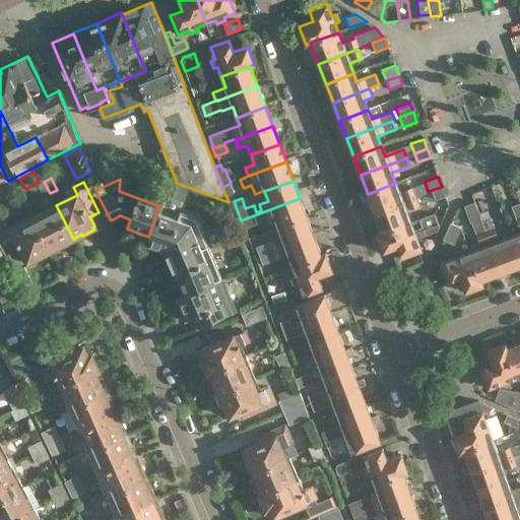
[(231,183),(222,187),(225,196),(226,196),(235,193),(231,183)]
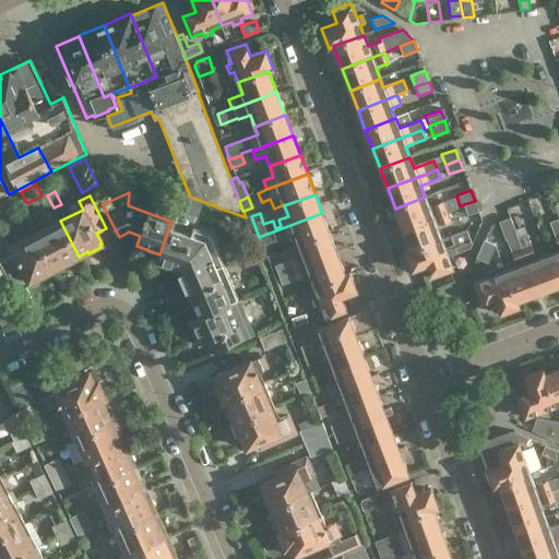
[(429,207),(425,197),(395,209),(403,229),(445,213),(441,203),(429,207)]
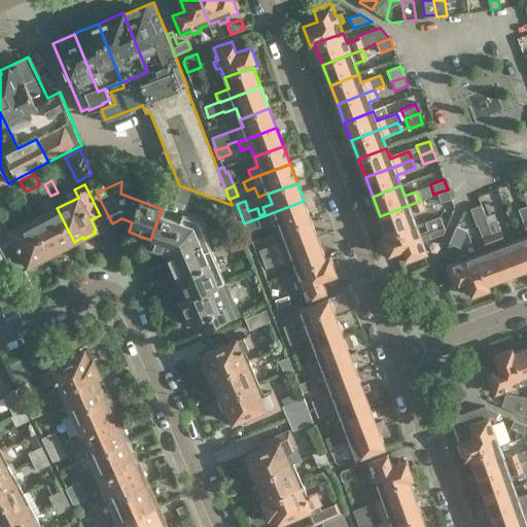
[(448,189),(437,192),(441,202),(452,199),(448,189)]
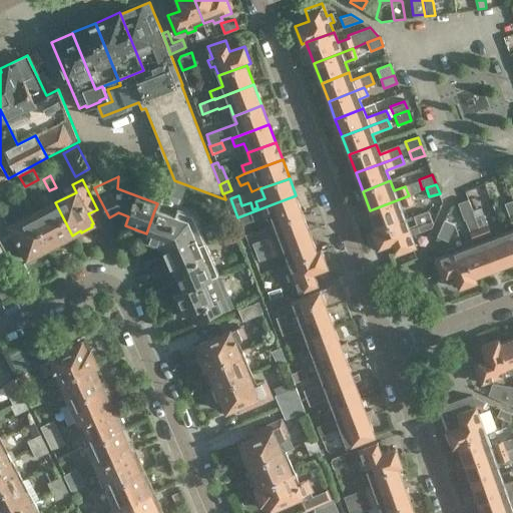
[(296,195),(237,217),(240,225),(271,214),(275,224),(303,213),(296,195)]
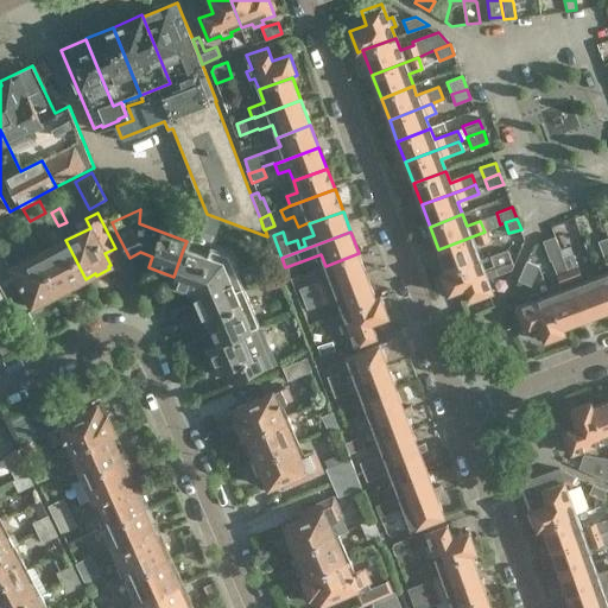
[(485,232),(438,249),(447,270),(479,258),(475,248),(488,244),(485,232)]
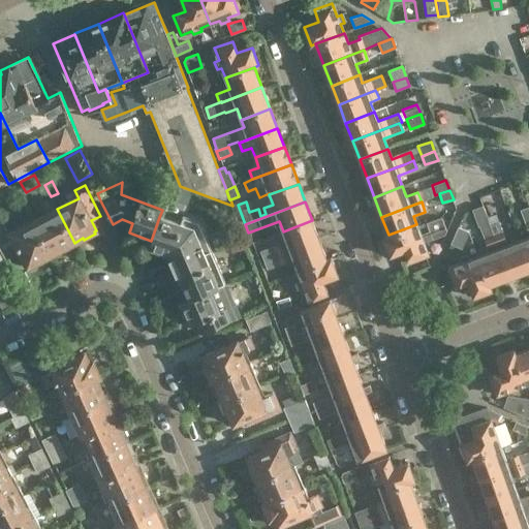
[(491,226),(483,206),(472,210),(478,226),(479,226),(485,241),(489,253),(479,257),(490,285),(509,277),(495,237),(491,226)]
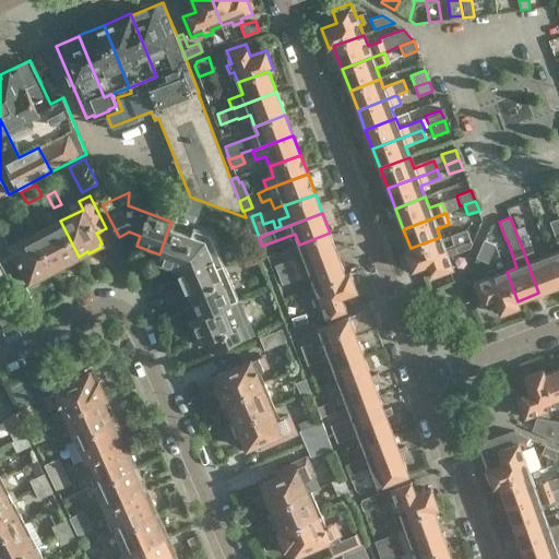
[(558,282),(558,217),(549,222),(558,246),(558,251),(549,256),(558,282)]
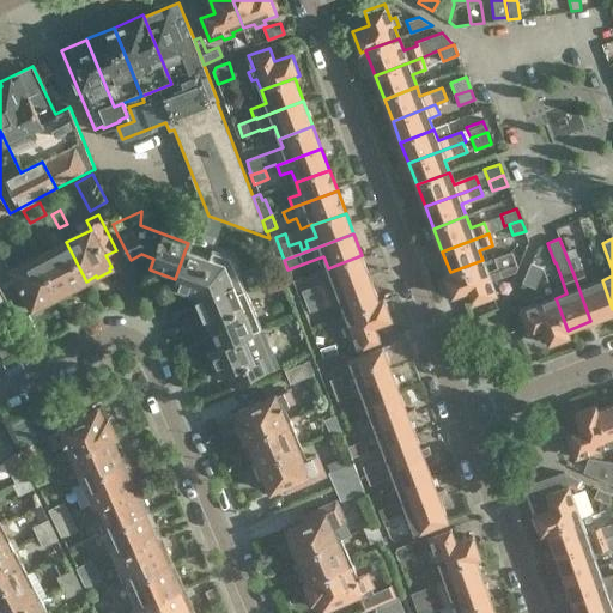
[(86,281),(66,242),(40,256),(60,296),(71,290),(72,291),(87,283),(86,281)]
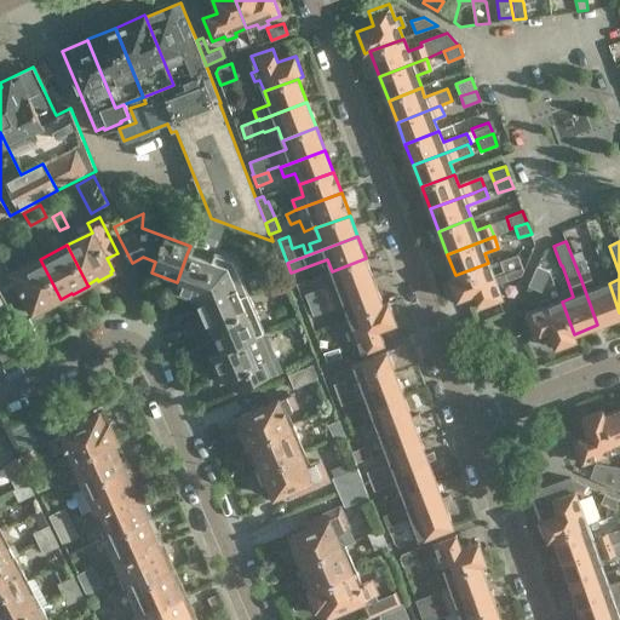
[(205,314),(247,296),(234,262),(213,254),(211,263),(187,254),(177,282),(173,291),(199,299),(205,314)]
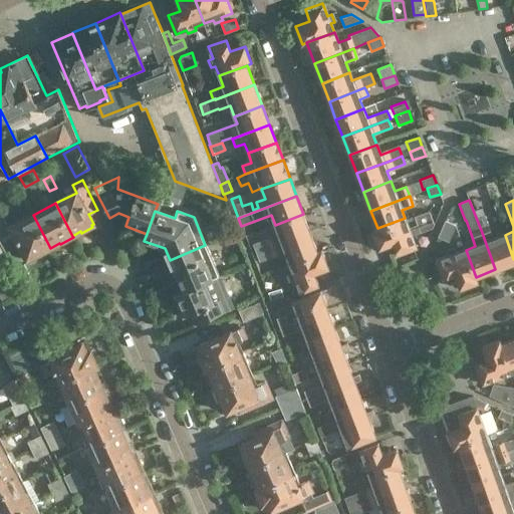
[(415,248),(416,247),(412,237),(421,234),(421,232),(433,228),(435,224),(430,211),(414,216),(419,227),(409,230),(405,218),(377,228),(372,230),(379,248),(394,243),(398,254),(415,248)]
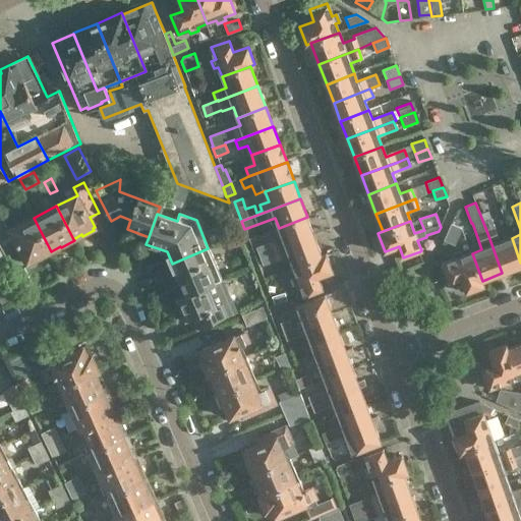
[(261,256),(274,251),(314,236),(307,217),(279,228),(282,238),(256,248),(259,255),(261,256)]
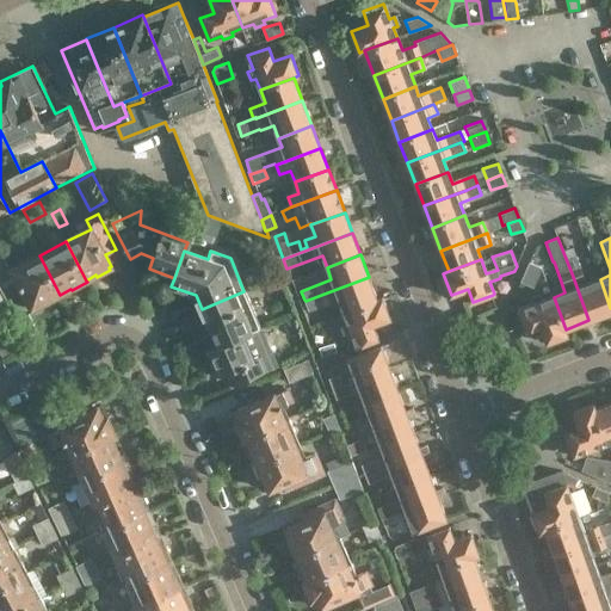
[(11,270),(12,272),(31,309),(36,307),(37,309),(49,303),(48,301),(60,295),(39,255),(11,270)]
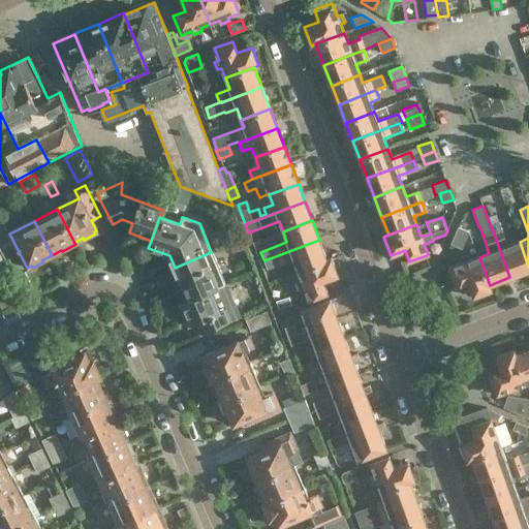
[(503,234),(499,223),(491,226),(495,237),(509,277),(528,270),(528,267),(520,242),(508,246),(504,234),(503,234)]
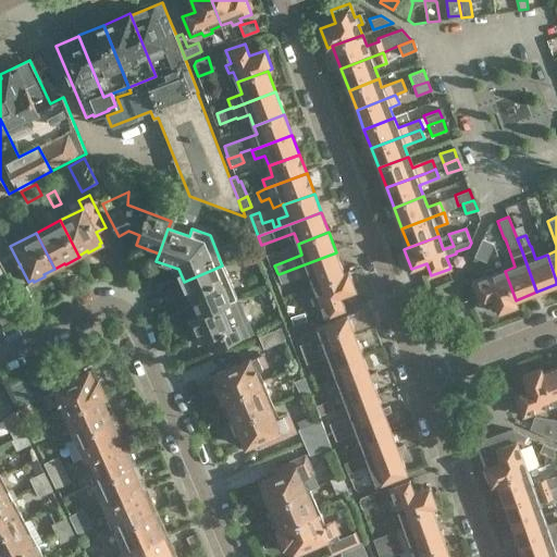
[(486,262),(494,246),(494,245),(482,238),(474,257),(486,262)]
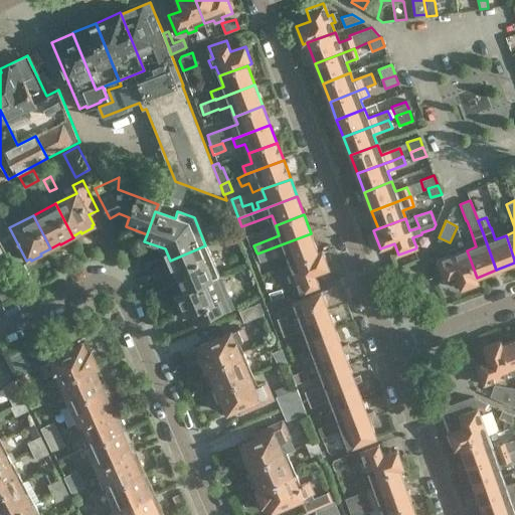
[(289,263),(318,252),(311,233),(271,248),(258,253),(261,262),(261,263),(285,252),(289,263)]
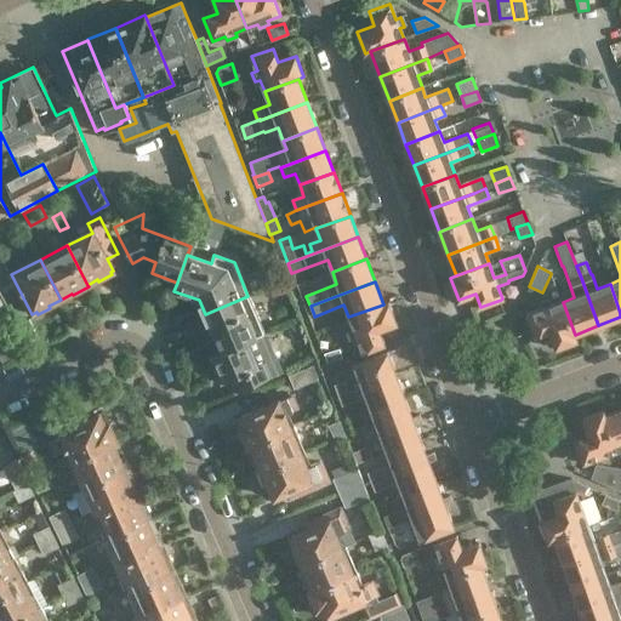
[(248,296),(205,314),(204,315),(221,354),(265,336),(248,296)]
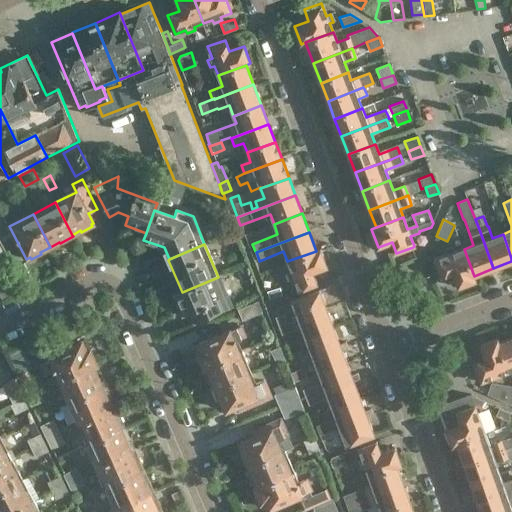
[(321,249),(316,251),(287,261),(291,272),(288,273),(291,281),(295,280),(299,290),(317,283),(313,272),(327,266),(321,249)]
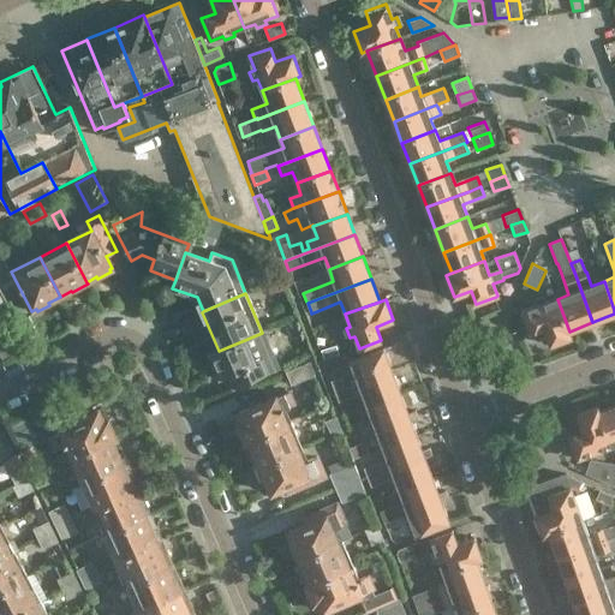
[(535,303),(536,305),(523,310),(530,333),(544,327),(550,345),(572,336),(569,332),(557,299),(545,304),(543,299),(535,303)]
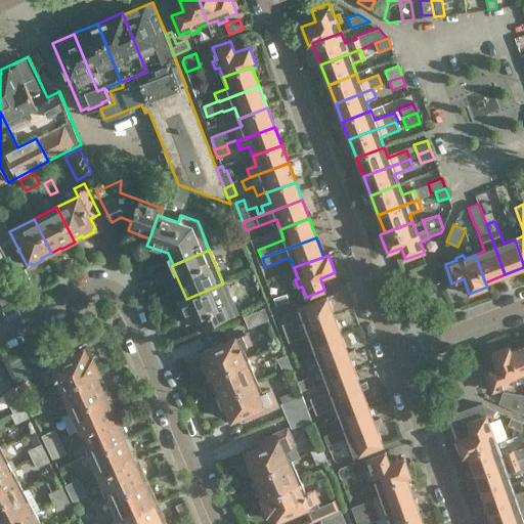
[(199,333),(230,320),(237,316),(223,284),(186,299),(178,303),(186,323),(193,320),(199,333)]
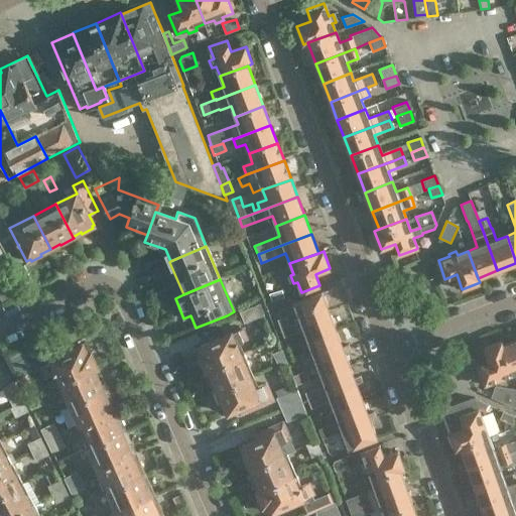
[(268,292),(271,302),(284,297),(280,287),(268,292)]
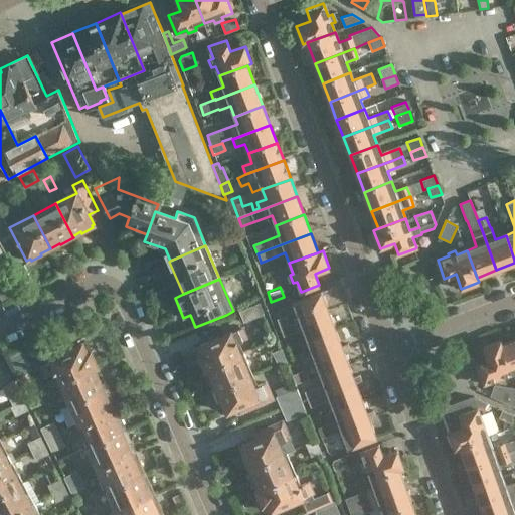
[(297,322),(329,310),(322,291),(293,302),(299,316),(289,320),(287,315),(277,318),(281,328),(297,322)]
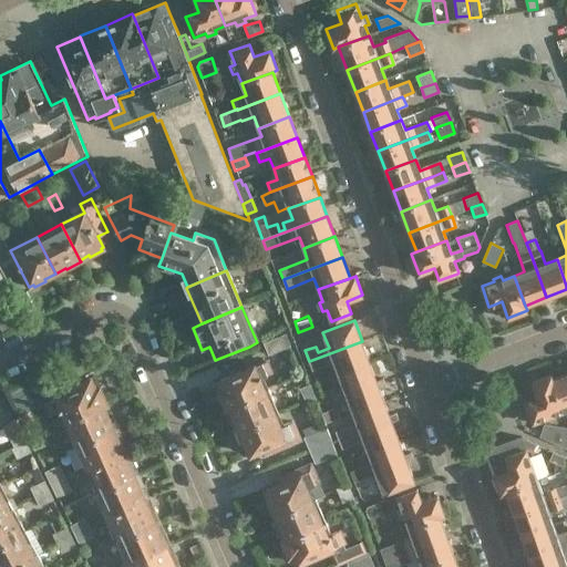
[(291,344),(287,332),(264,342),(269,354),(291,344)]
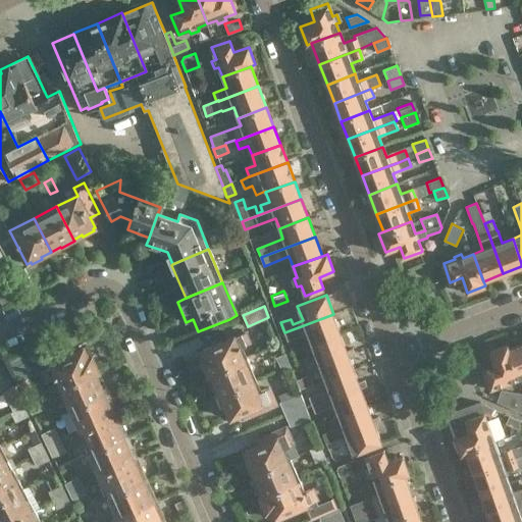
[(340,332),(333,314),(301,326),(284,332),(288,342),(304,335),(302,330),(306,329),(311,343),(340,332)]
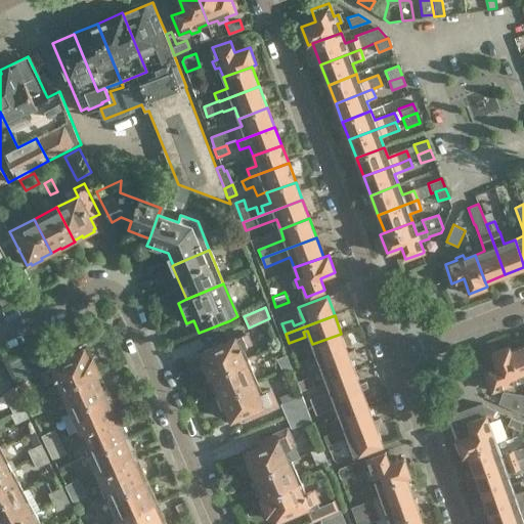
[(341,334),(312,344),(317,359),(314,360),(315,363),(348,351),(341,334)]
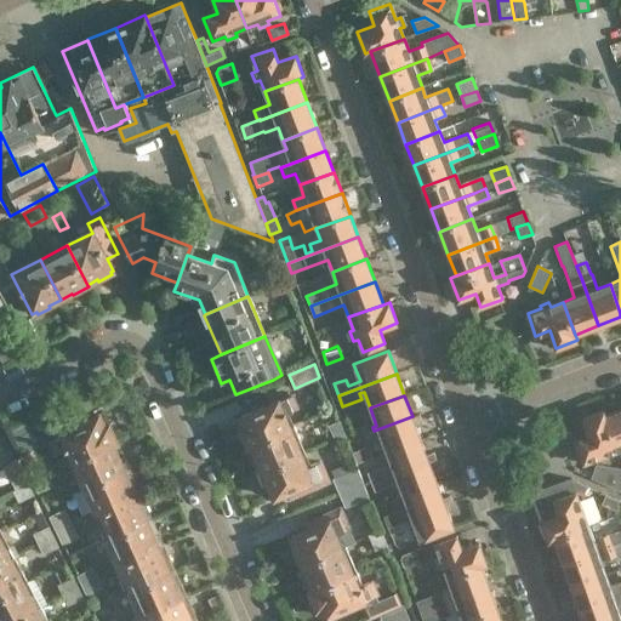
[(248,448),(252,446),(290,431),(284,416),(297,411),(291,398),(240,419),(245,429),(240,432),(248,448)]
